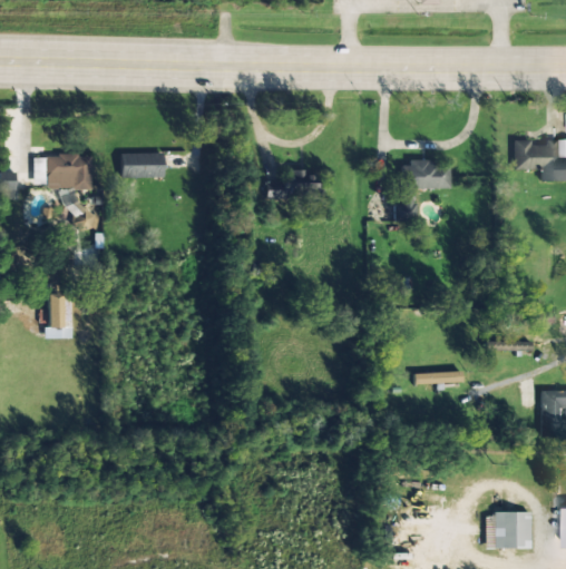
[(515,140),(516,169),(542,169),(543,182),(565,180),(565,138),(547,139),(547,144),(532,145),(532,139),(515,140)]
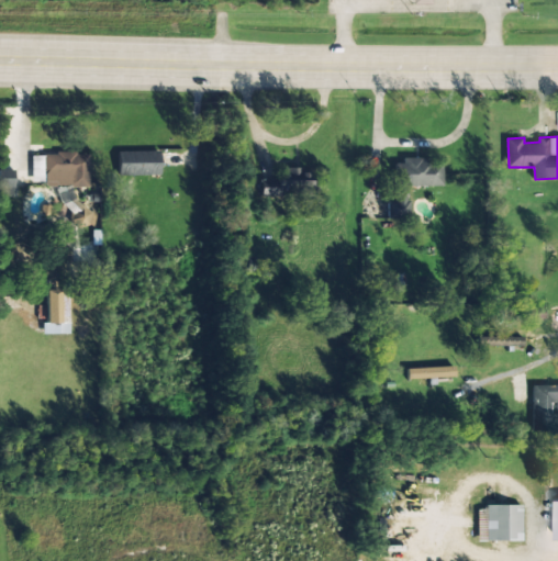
[(34,155),(34,181),(46,181),(52,186),(66,186),(62,191),(62,200),(76,213),(76,219),(85,226),(91,226),(100,216),(77,197),(77,187),(92,187),(91,154),(80,154),(77,150),(59,152),(56,155),(34,155)]
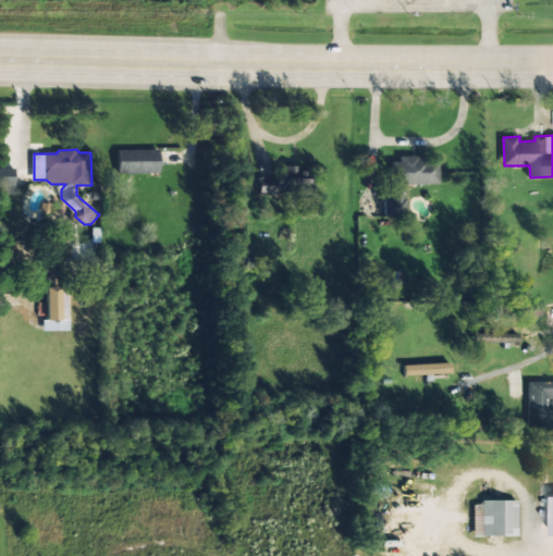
[(120,174),(162,173),(161,149),(120,150),(120,174)]
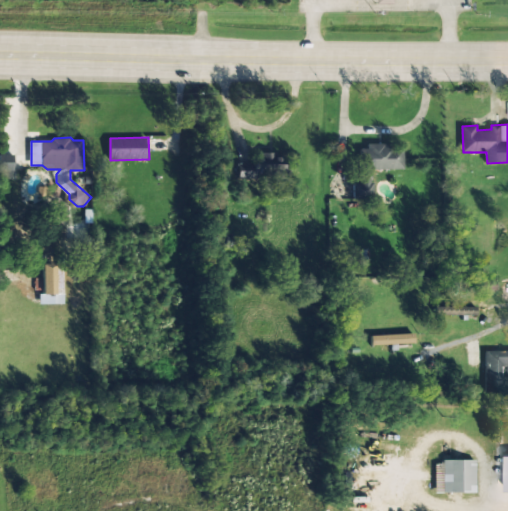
[(374,169),(405,169),(405,144),(369,144),(369,155),(361,155),(361,182),(355,182),(355,199),(374,199),(374,169)]
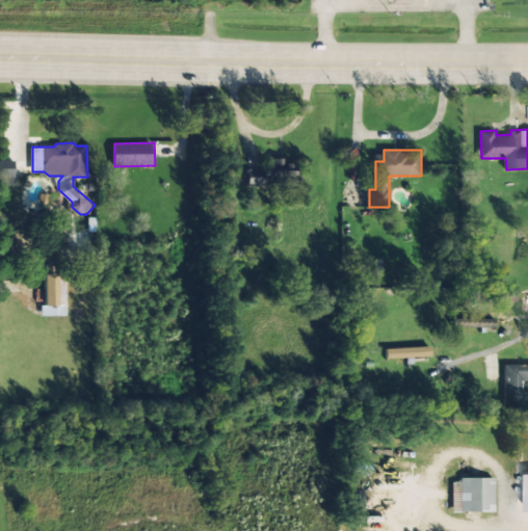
[(249,183),(301,183),(301,170),(295,170),(295,159),(269,160),(269,169),(249,169),(249,183)]
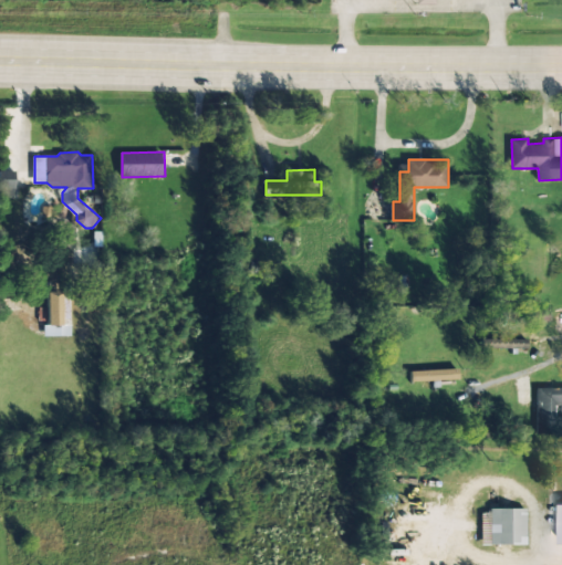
[(18,171),(2,170),(1,195),(18,195),(18,171)]
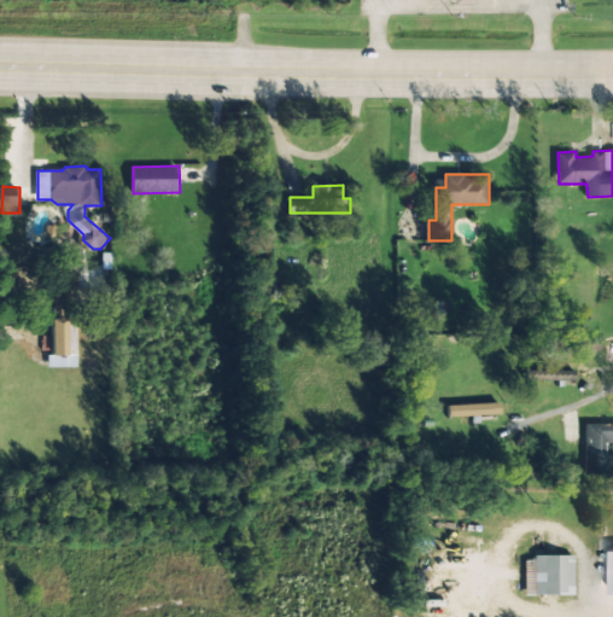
[(69,319),(53,318),(53,335),(45,335),(45,349),(54,350),(54,355),(69,355),(69,319)]
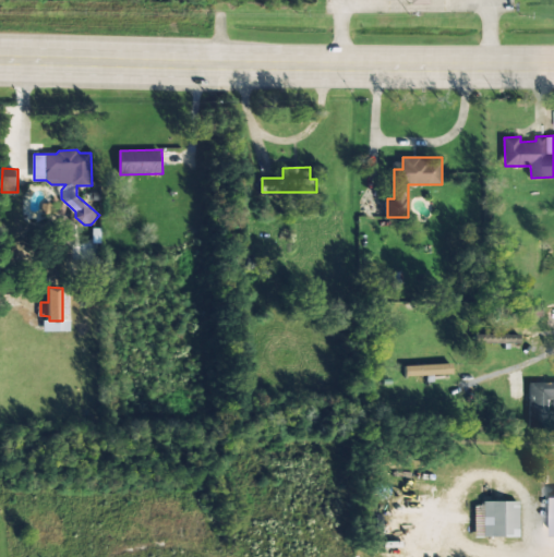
[(522,342),(521,334),(477,335),(477,343),(522,342)]
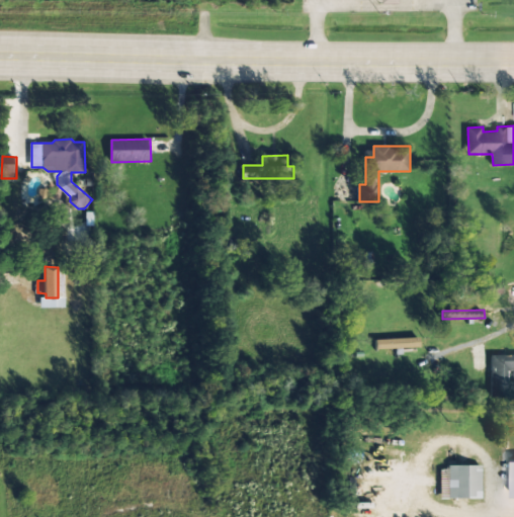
[(421,347),(421,337),(376,339),(377,349),(421,347)]
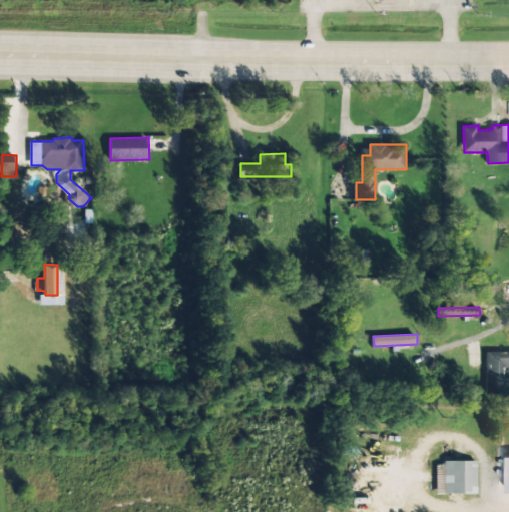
[(508,351),(487,352),(488,393),(508,392),(508,351)]
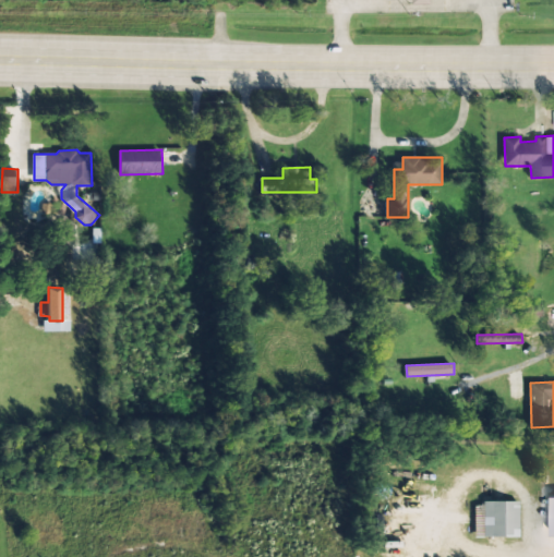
[(476,536),(520,536),(521,501),(484,500),(484,506),(477,506),(476,536)]
